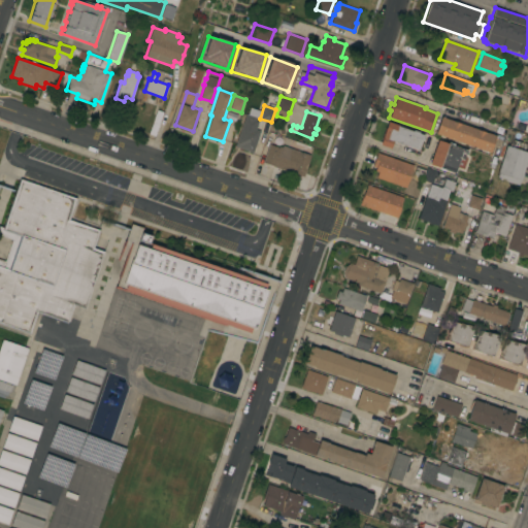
[(253,152),(235,146),(245,113),(256,118),(255,121),(258,121),(255,129),(260,131),(253,152)]
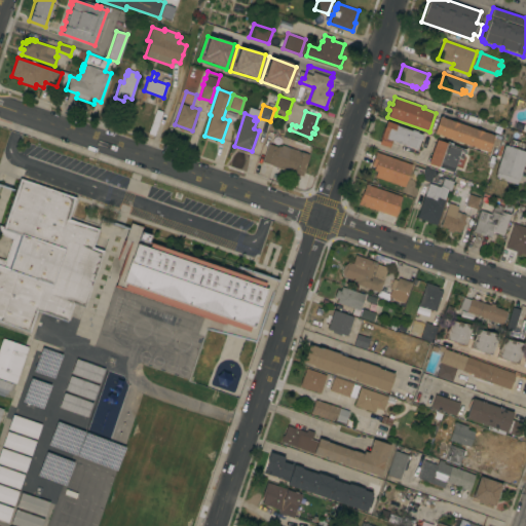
[(434,133),(439,116),(493,135),(488,152),(434,133)]
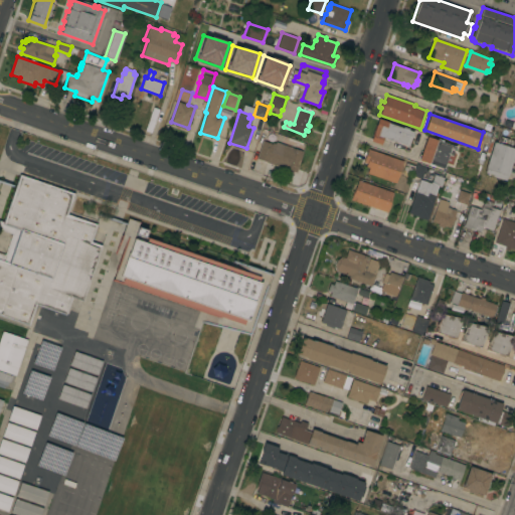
[(370,141),(378,118),(388,122),(387,123),(402,128),(402,126),(408,128),(407,130),(413,132),(411,137),(407,146),(382,138),(380,145),(370,141)]
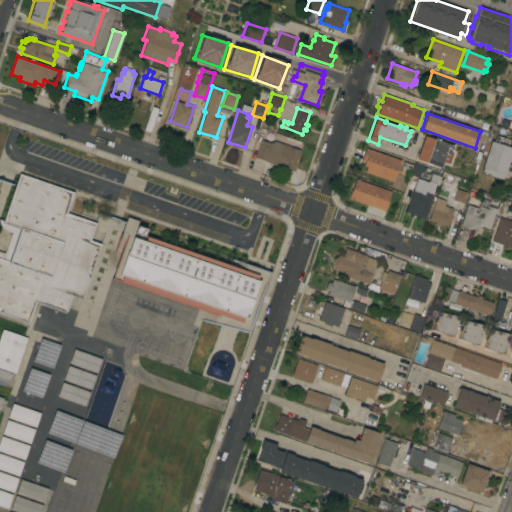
[(424,135),(454,145),(452,150),(447,148),(441,167),(416,159),(424,135)]
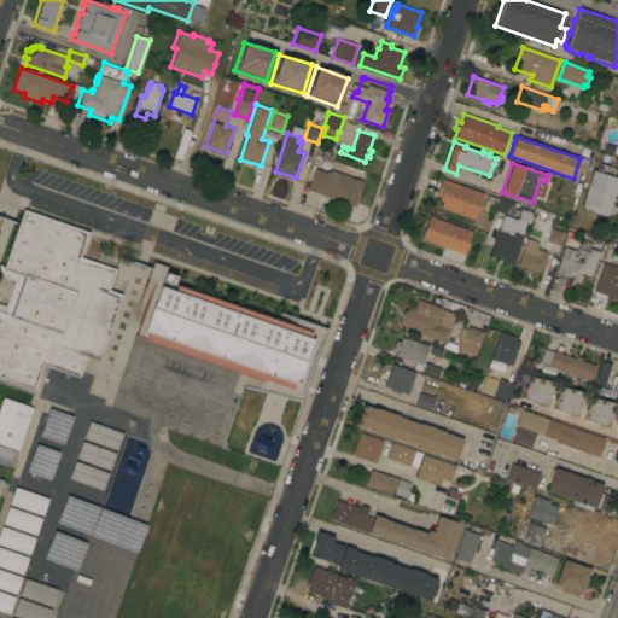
[(617,182),(608,211),(608,210),(606,216),(590,211),(592,210),(581,207),(583,203),(582,202),(592,170),(596,172),(600,163),(616,168),(613,176),(617,178),(617,182)]
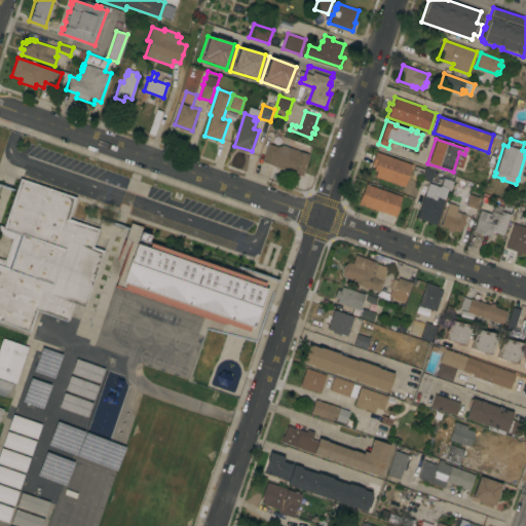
[(302,176),(292,173),(291,173),(288,172),(268,164),(268,163),(262,161),(268,143),(277,147),(278,145),(280,146),(282,145),(309,154),(302,176)]
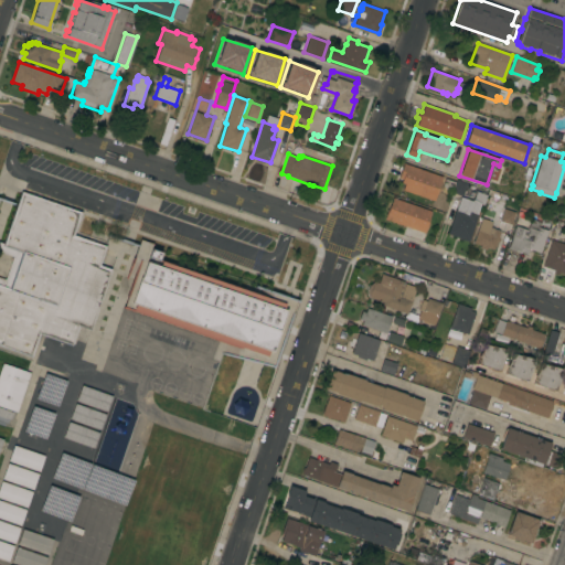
[(443,177),(434,201),(402,190),(404,184),(401,183),(402,179),(398,178),(404,162),(443,177)]
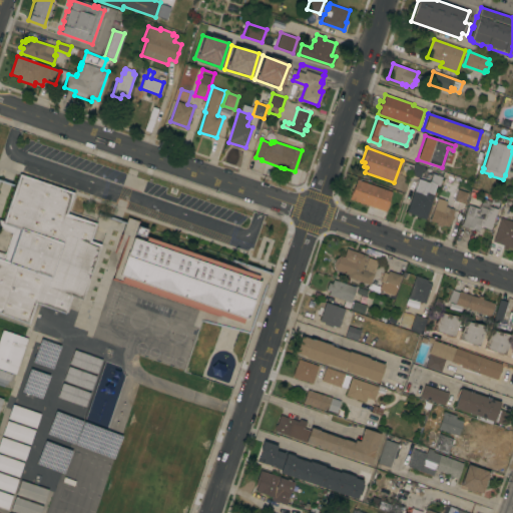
[(415,162),(426,166),(422,178),(411,174),(415,162)]
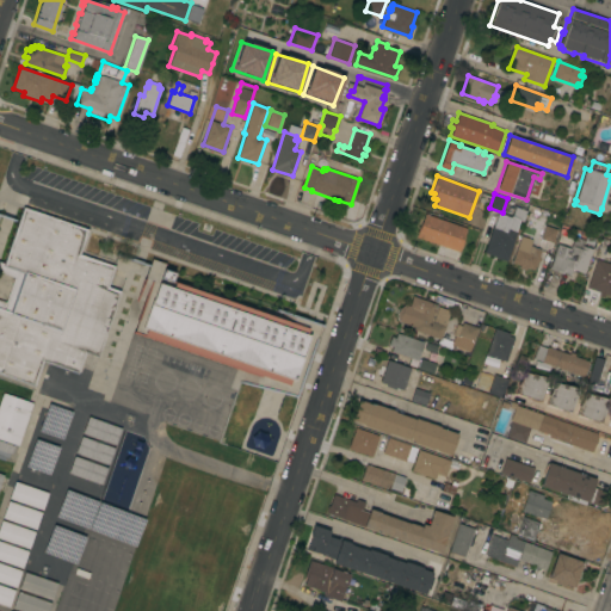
[(87,229),(79,254),(115,266),(107,287),(121,291),(98,357),(85,352),(78,374),(43,362),(35,387),(0,374),(0,261),(4,263),(23,207),(87,229)]
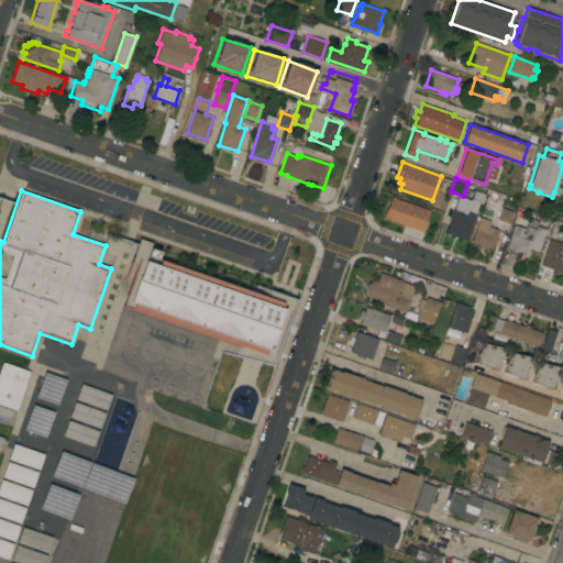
[(456,238),(456,236),(445,233),(453,209),(454,209),(459,196),(471,200),(471,198),(472,199),(475,190),(485,194),(483,201),(478,200),(475,213),(466,241),(456,238)]
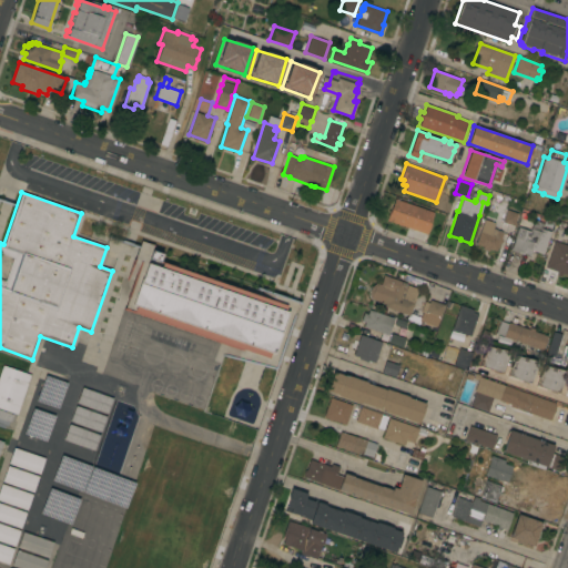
[(386,220),(391,205),(392,205),(395,199),(434,212),(429,223),(430,223),(427,234),(386,220)]
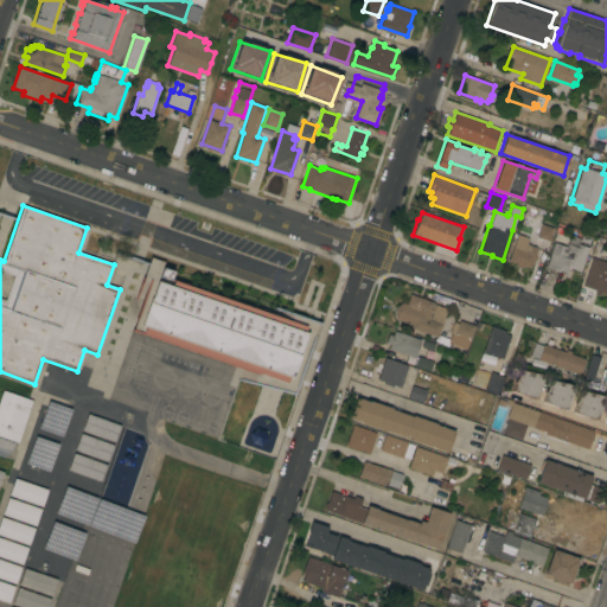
[(534,240),(535,235),(537,236),(542,224),(553,228),(550,237),(551,237),(547,251),(537,248),(536,250),(537,250),(537,255),(536,260),(534,260),(530,268),(528,267),(526,268),(523,267),(522,268),(515,266),(516,263),(509,261),(517,234),(534,240)]
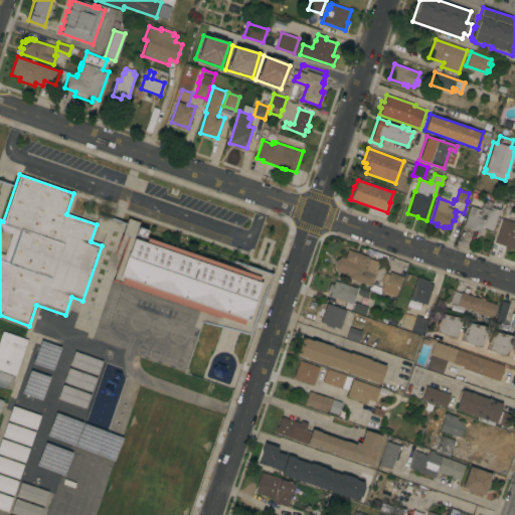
[(492,230),(482,226),(481,231),(475,229),(475,230),(463,226),(467,215),(467,214),(470,205),(480,209),(481,206),(489,209),(490,206),(499,209),(492,230)]
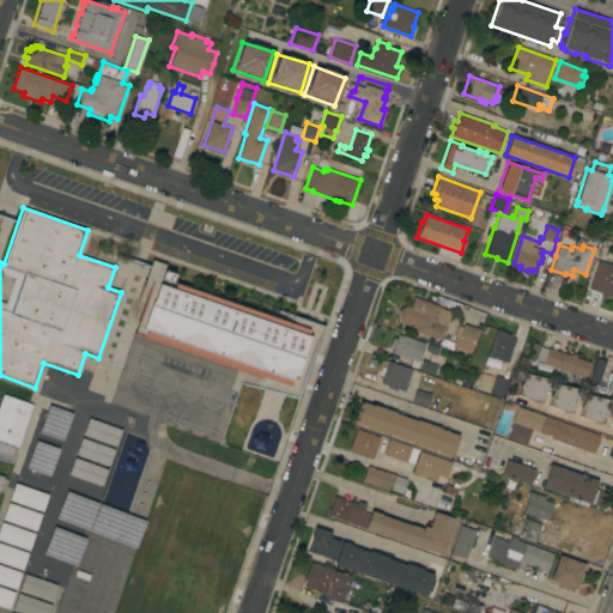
[(599,260),(605,262),(607,252),(612,254),(612,297),(607,295),(606,298),(601,296),(602,293),(589,289),(599,260)]
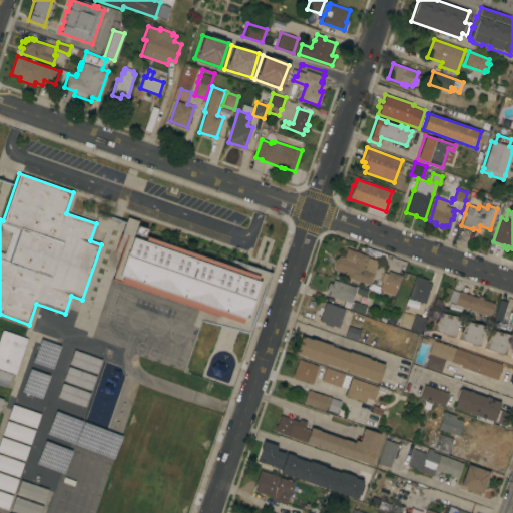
[(218,317),(111,279),(125,238),(120,236),(127,216),(138,221),(137,226),(145,229),(143,234),(148,236),(148,237),(245,272),(247,265),(271,273),(270,274),(269,274),(265,284),(266,284),(248,333),(216,325),(218,317)]
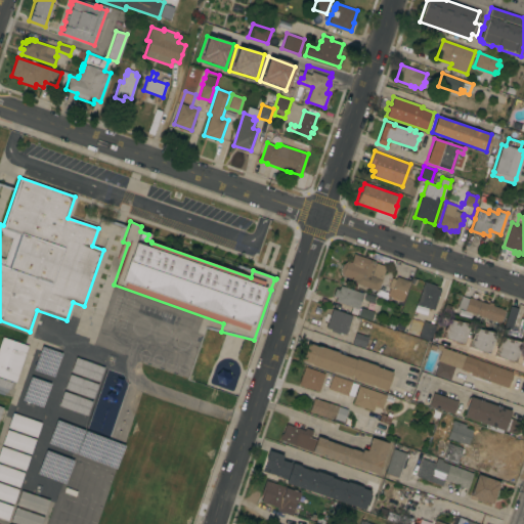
[(351,262),(354,254),(374,261),(374,262),(386,266),(383,276),(381,275),(376,291),(354,282),(355,280),(342,275),(340,271),(342,264),(347,261),(351,262)]
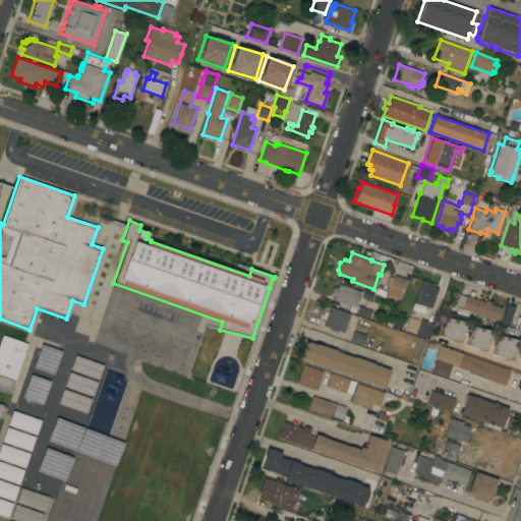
[(407,279),(400,299),(383,292),(389,276),(393,278),(394,275),(407,279)]
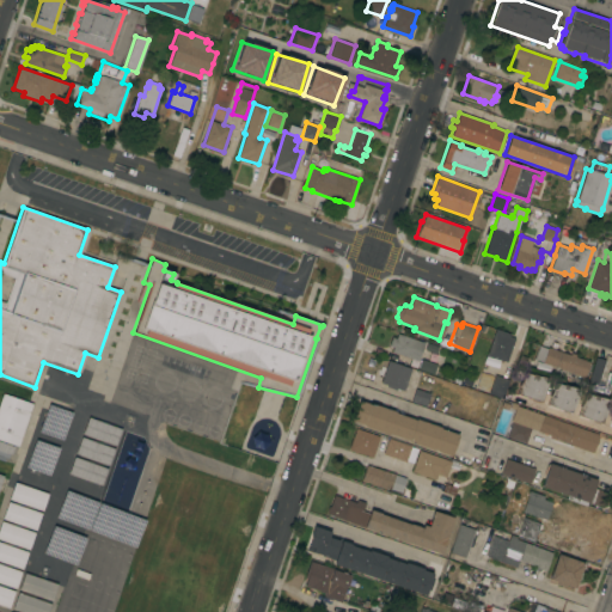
[(482,371),(488,354),(487,354),(495,329),(509,334),(508,336),(515,338),(507,362),(506,361),(500,377),(509,380),(502,399),(488,393),(495,375),(482,371)]
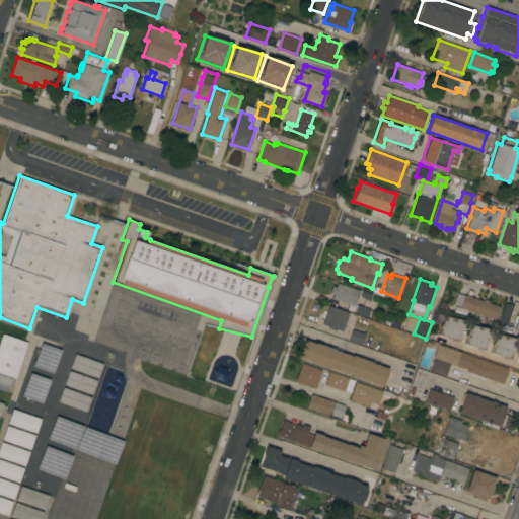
[(360,290),(354,306),(334,299),(335,294),(329,293),(332,286),(336,287),(338,283),(360,290)]
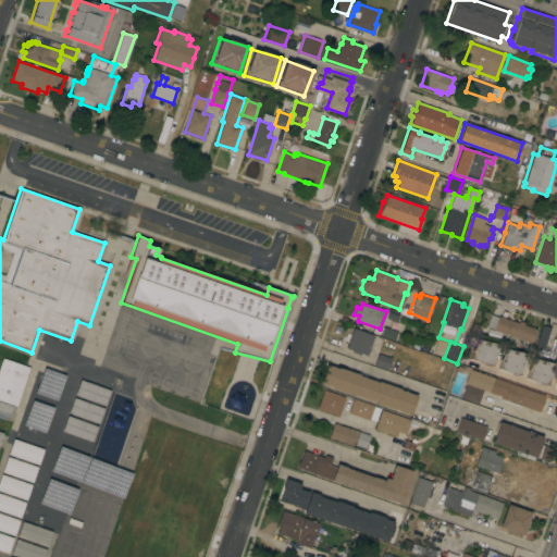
[(387,318),(390,311),(399,316),(397,322),(387,318)]
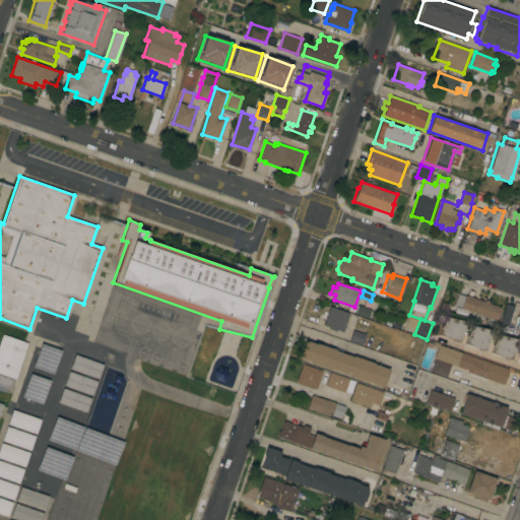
[(484,301),(484,300),(489,301),(489,303),(501,307),(497,320),(461,308),(465,295),(484,301)]
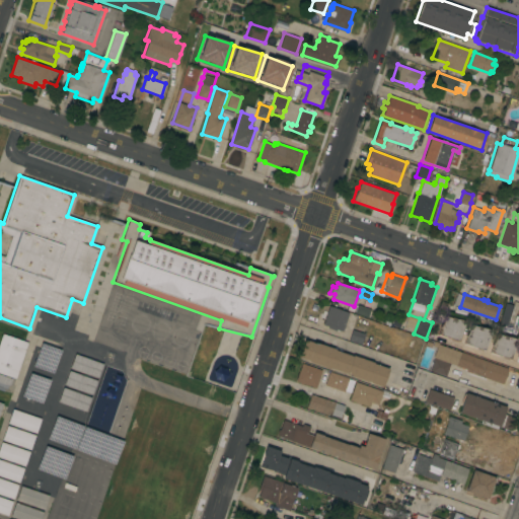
[(365,300),(372,301),(371,308),(364,307),(365,300)]
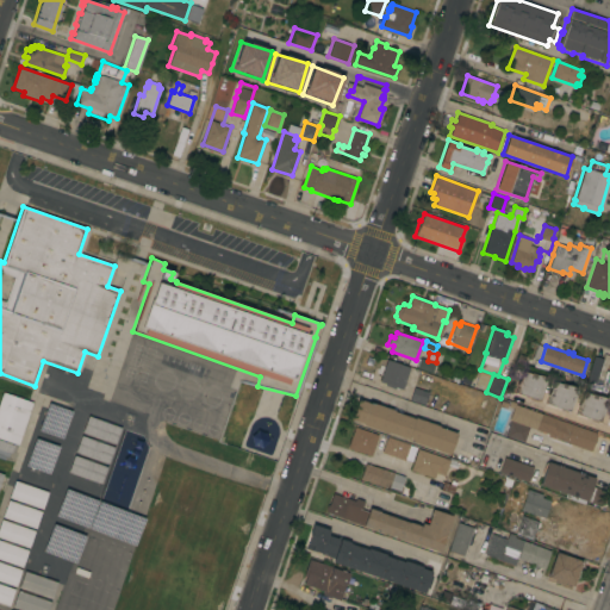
[(599,373),(599,374),(598,374),(596,383),(586,380),(593,356),(603,359),(599,373)]
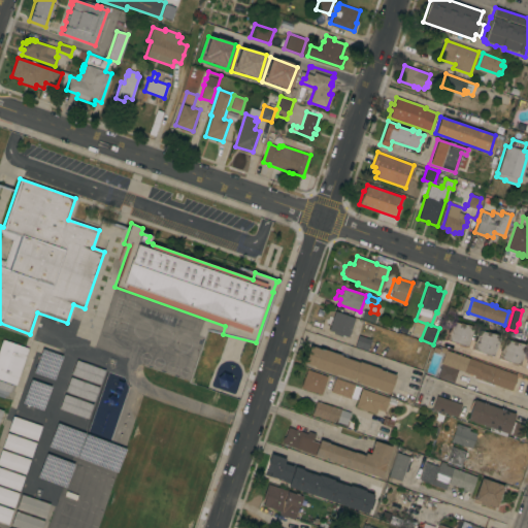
[(374,323),(360,318),(363,309),(377,316),(374,323)]
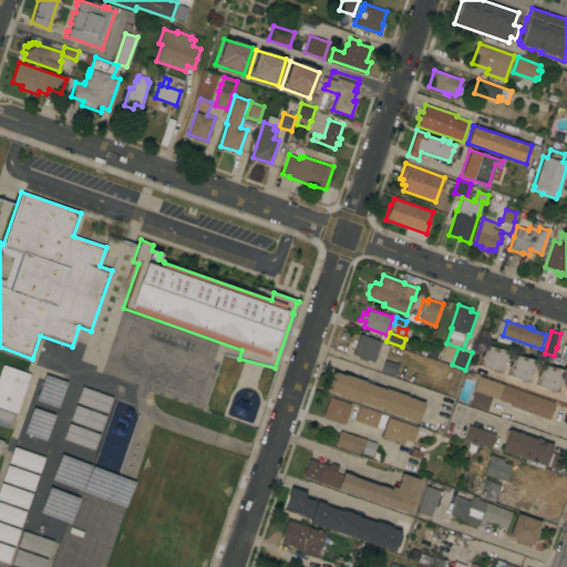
[(374,362),(368,360),(367,361),(358,358),(359,357),(352,354),(354,348),(350,347),(352,338),(358,340),(359,334),(381,341),(374,362)]
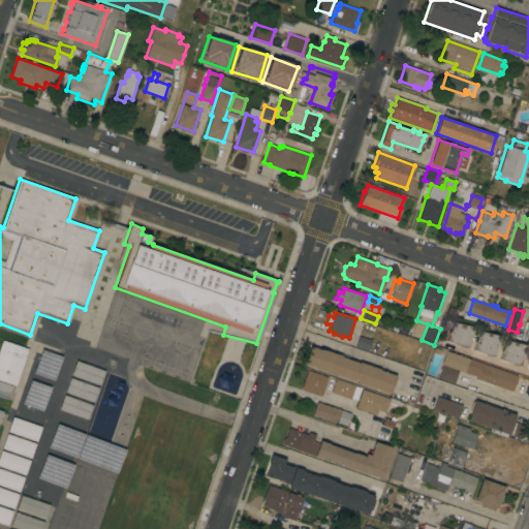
[(475,323),(461,320),(462,313),(476,316),(475,323)]
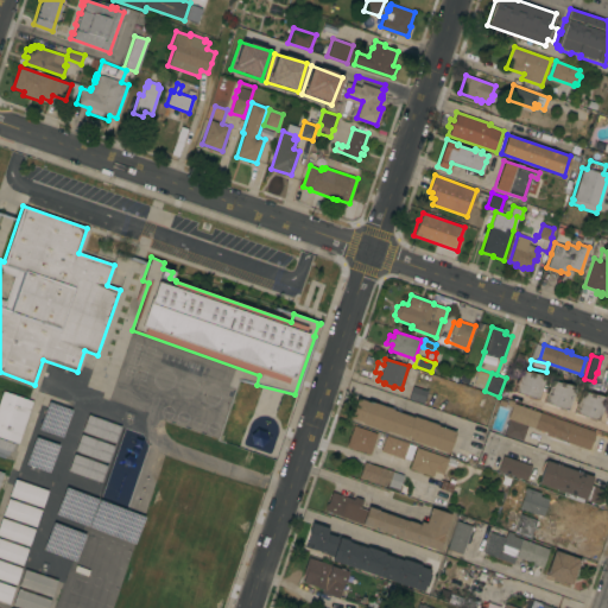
[(537,400),(513,392),(520,369),(529,372),(529,371),(545,377),(537,400)]
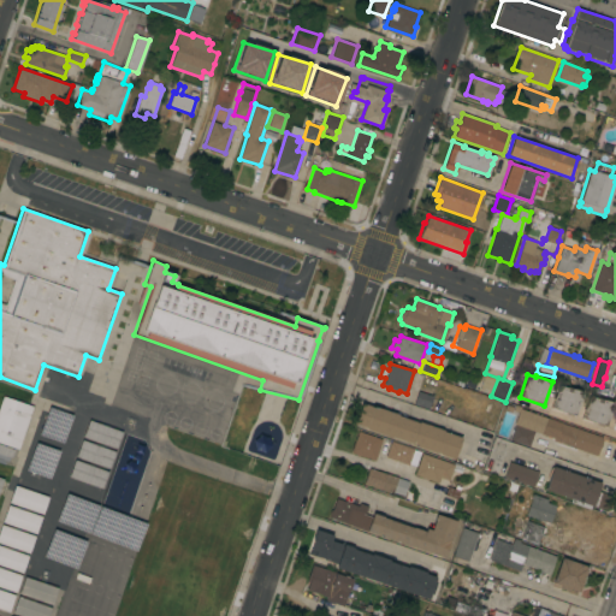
[(484,375),(497,380),(491,394),(479,388),(484,375)]
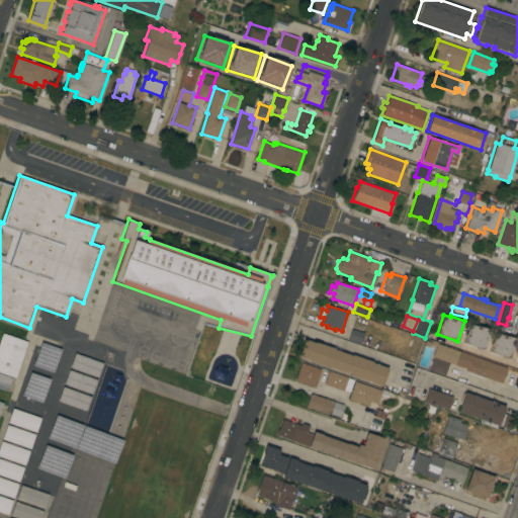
[(483,350),(462,343),(469,324),(476,326),(476,325),(490,330),(483,350)]
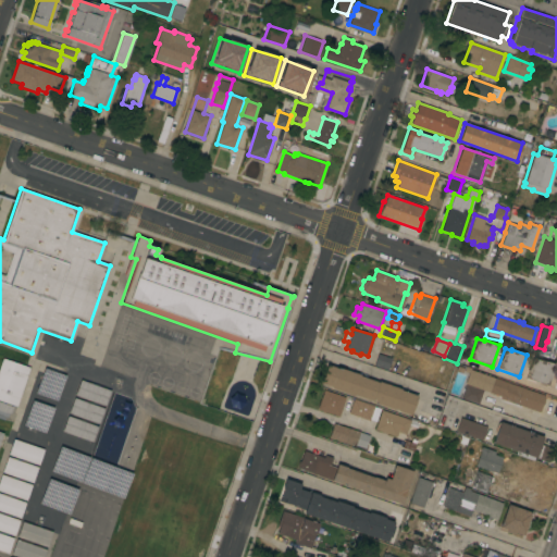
[(392,358),(387,370),(374,366),(378,354),(392,358)]
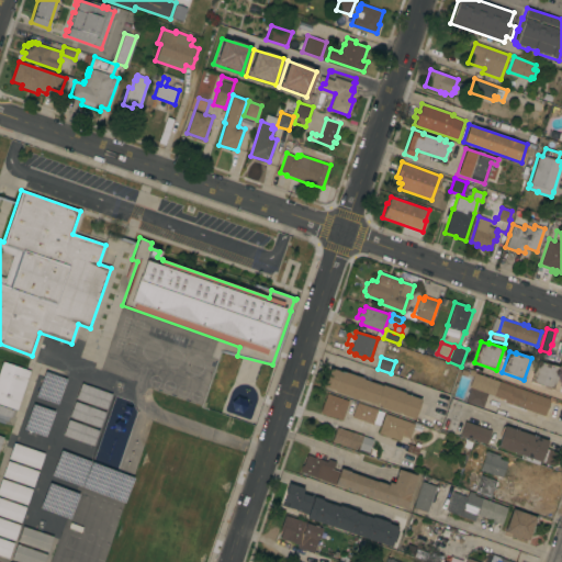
[(17,409),(0,404),(0,368),(2,361),(31,371),(17,409)]
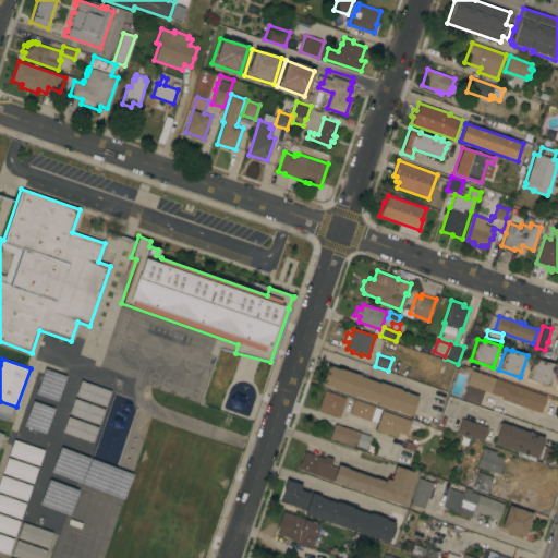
[(548,386),(526,379),(533,359),(540,361),(541,360),(555,365),(548,386)]
